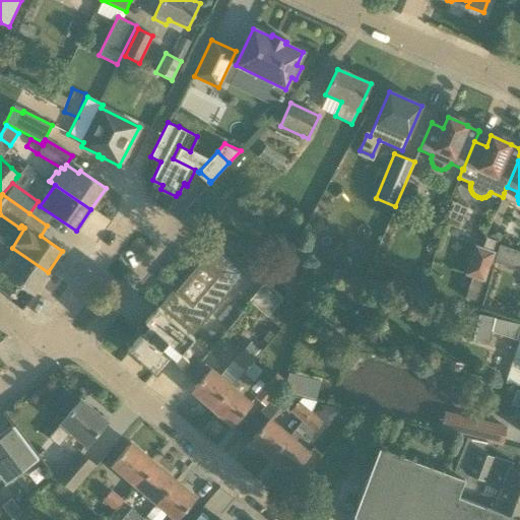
[(330,253),(340,234),(325,225),(315,246),(330,253)]
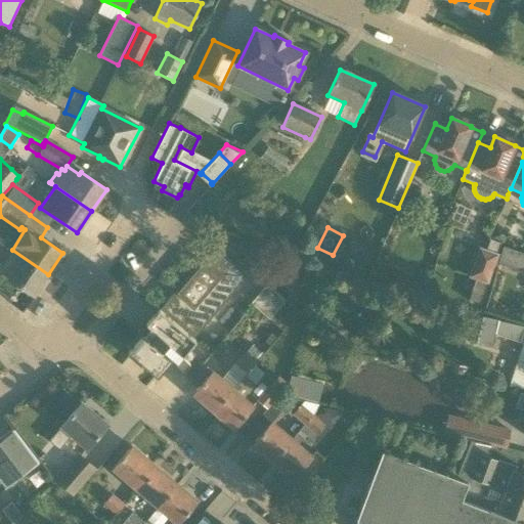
[(472,291),(483,294),(486,285),(488,286),(499,255),(497,254),(500,244),(490,239),(486,250),(479,247),(468,277),(475,279),(472,291)]
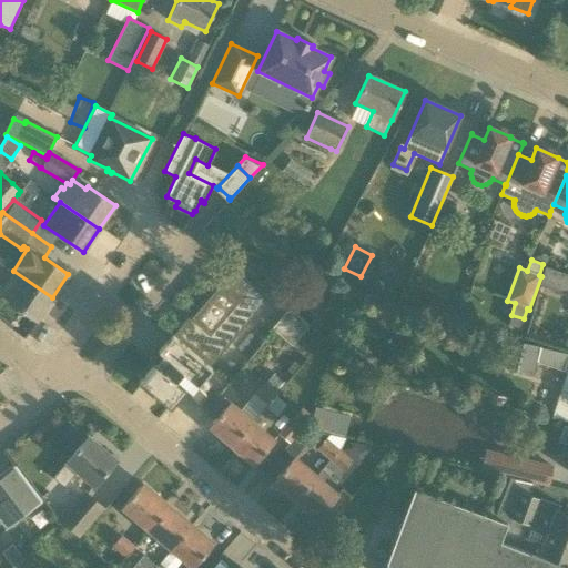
[(0,295),(36,321),(52,297),(13,271),(0,287),(0,295)]
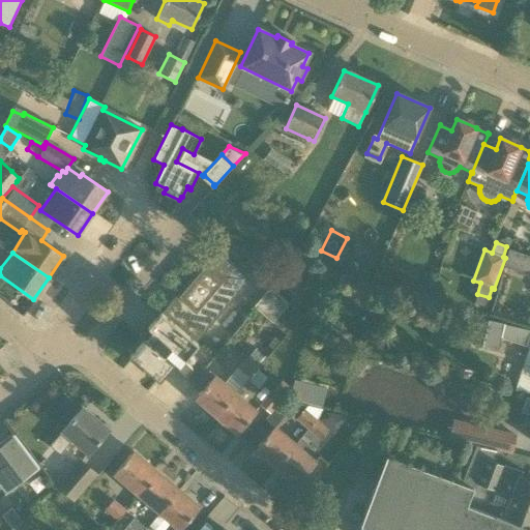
[(152,332),(133,356),(144,365),(158,378),(172,362),(184,373),(197,359),(189,352),(197,344),(195,343),(227,306),(240,290),(207,262),(163,313),(162,314),(149,329),(152,332)]
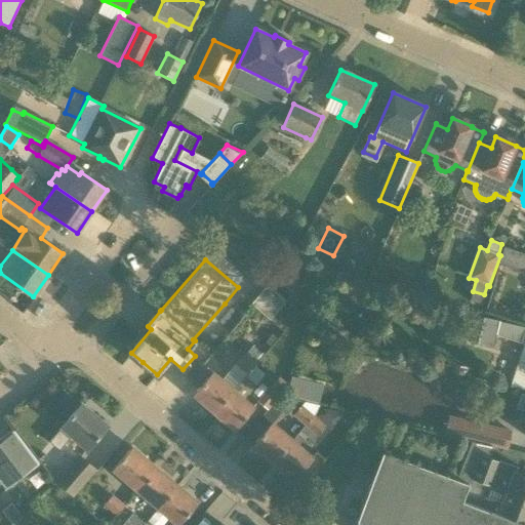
[(285,301),(267,286),(251,305),(270,321),(285,301)]
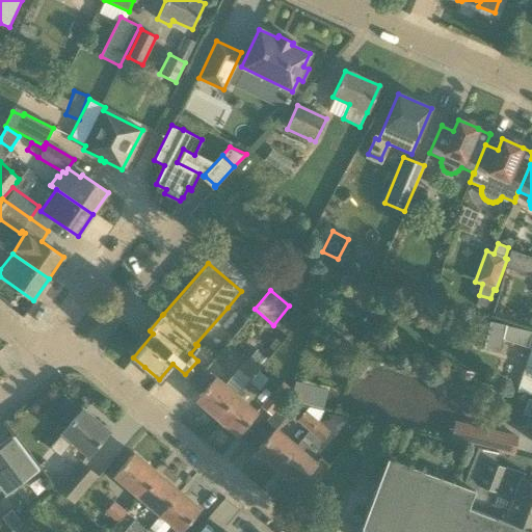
[(489,322),(483,347),(501,351),(507,325),(489,322)]
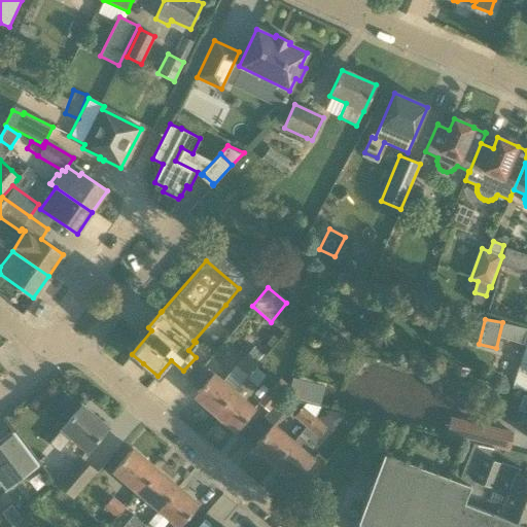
[(255,367),(265,357),(254,348),(245,358),(243,357),(236,366),(247,377),(255,367)]
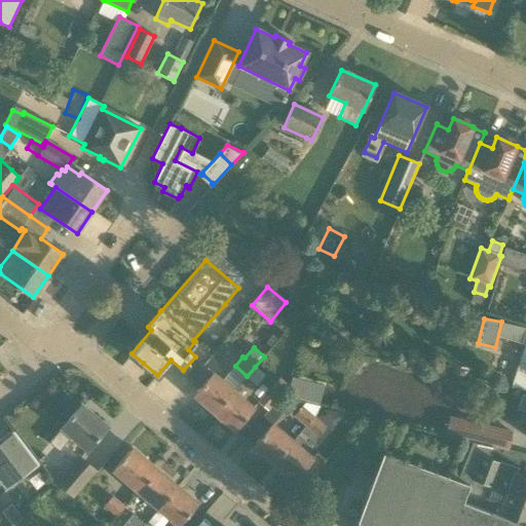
[(214,413),(233,391),(213,374),(193,396),(214,413)]
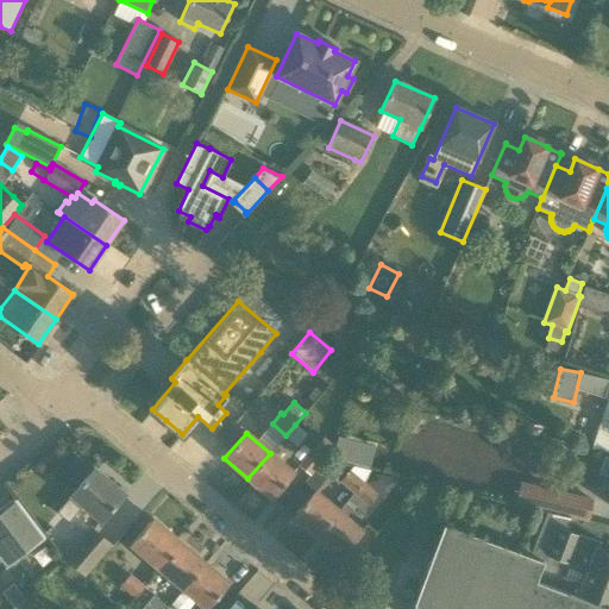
[(248,478),(272,500),(294,473),(282,464),(296,446),(284,437),(270,453),(248,478)]
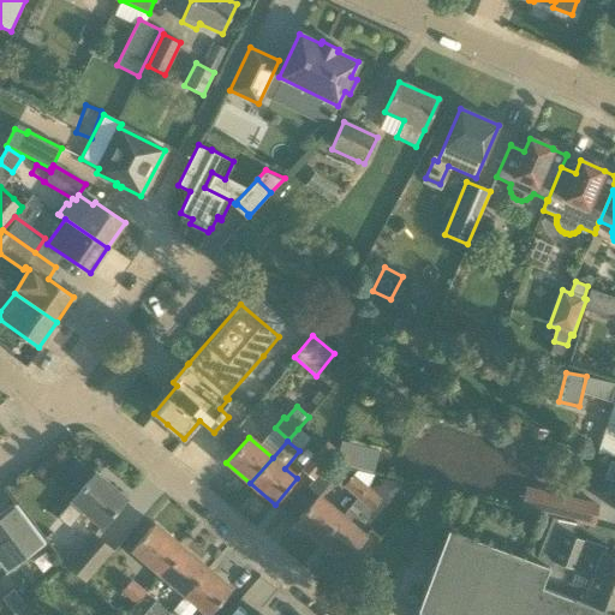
[(380,451),(341,441),(335,463),(374,473),(380,451)]
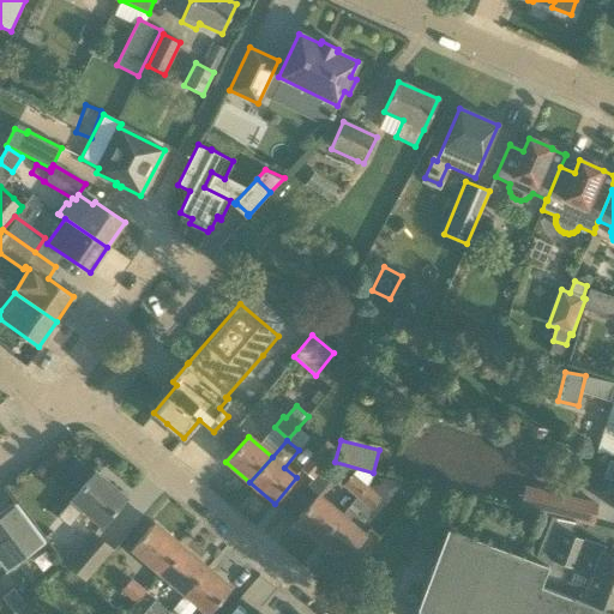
[(331,458),(320,449),(301,470),(312,480),(331,458)]
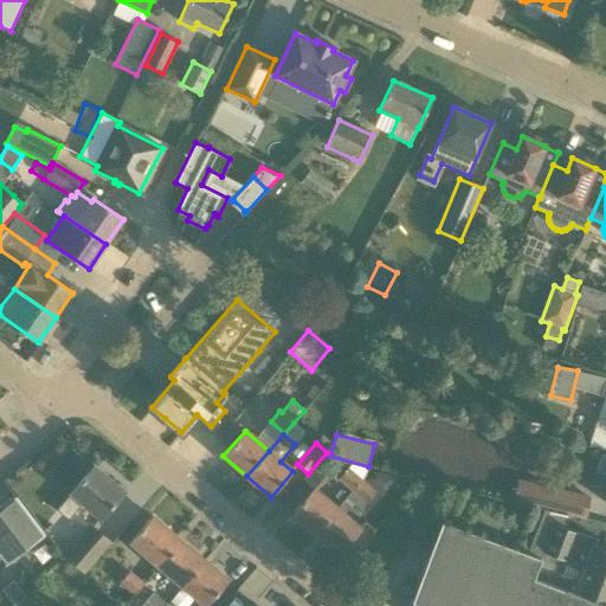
[(605,455),(601,453),(595,471),(605,475),(605,455)]
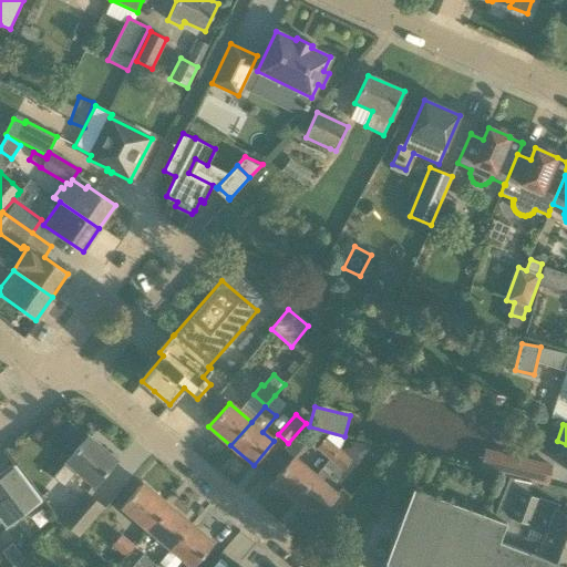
[(347,439),(329,434),(317,449),(330,460),(338,450),(347,439)]
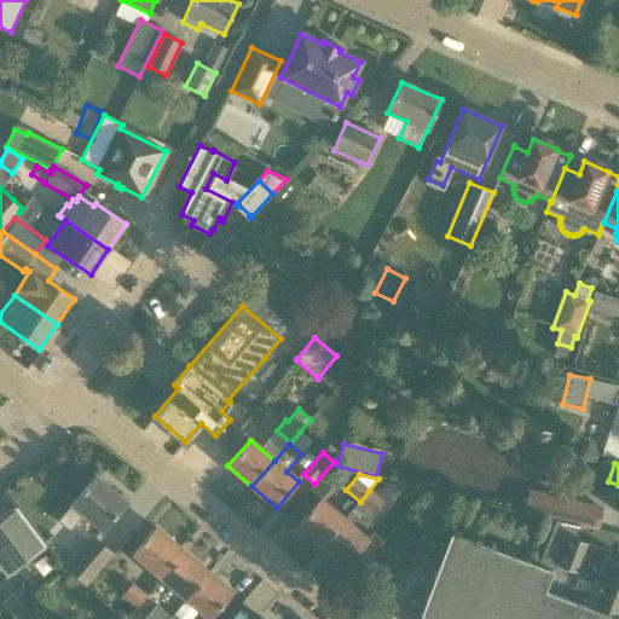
[(111,521),(127,503),(96,476),(71,504),(73,504),(58,521),(69,531),(84,514),(103,531),(111,521)]
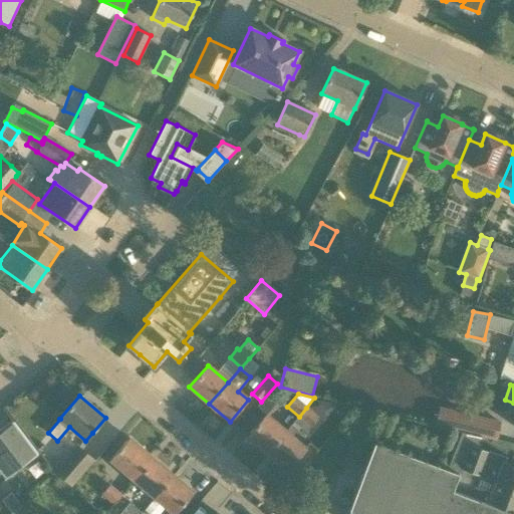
[(309,426),(310,427),(318,418),(311,412),(306,408),(299,417),(309,426)]
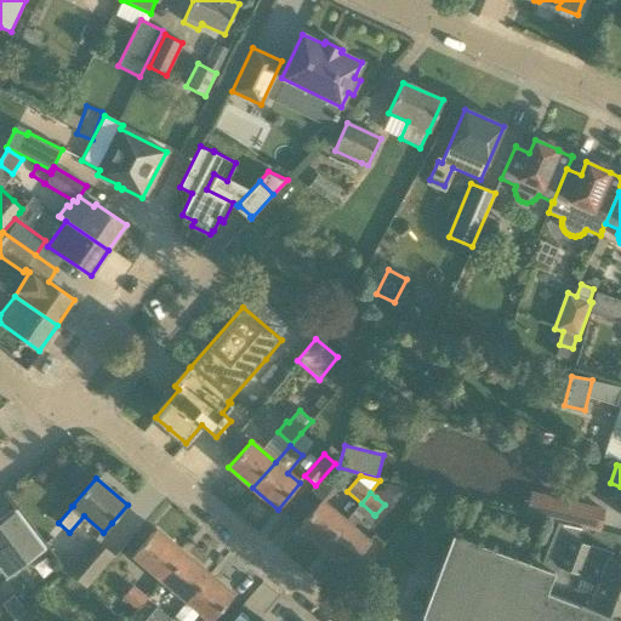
[(530,494),(525,513),(598,530),(603,512),(530,494)]
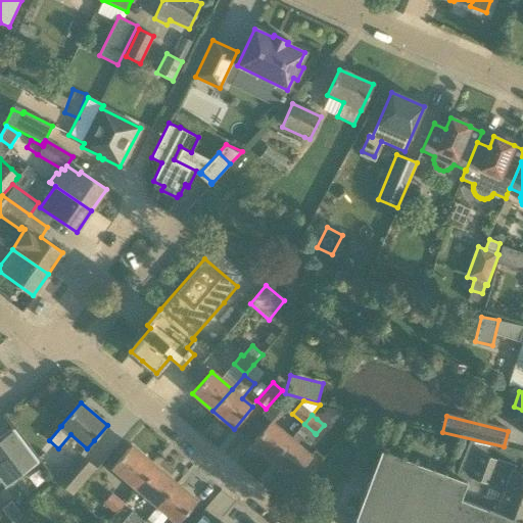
[(251,443),(272,462),(290,439),(270,422),(251,443)]
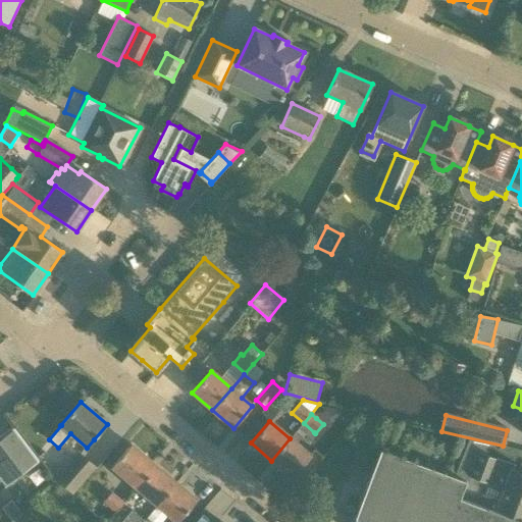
[(23,445),(11,428),(0,435),(0,490),(8,484),(5,480),(34,459),(23,445)]
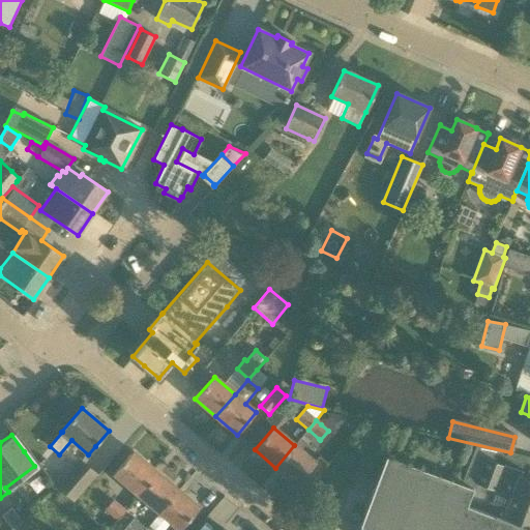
[(294,445),(275,468),(296,486),(310,470),(315,463),(305,454),(294,445)]
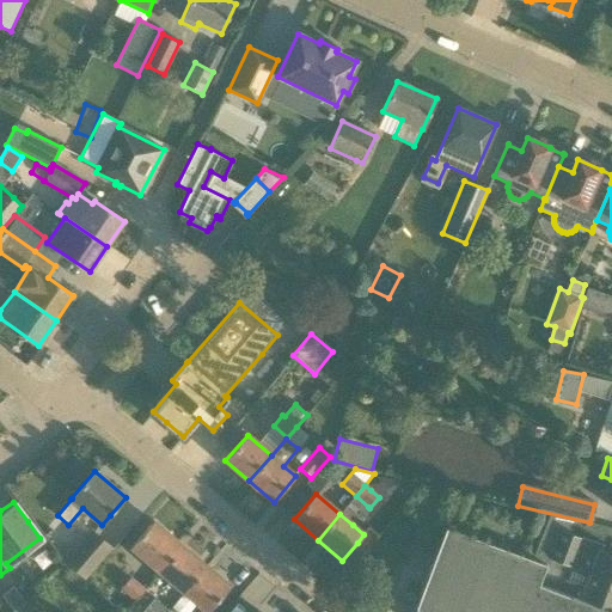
[(539,540),(532,560),(546,564),(539,585),(611,611),(611,556),(600,551),(601,545),(568,533),(573,521),(549,516),(545,525),(539,540)]
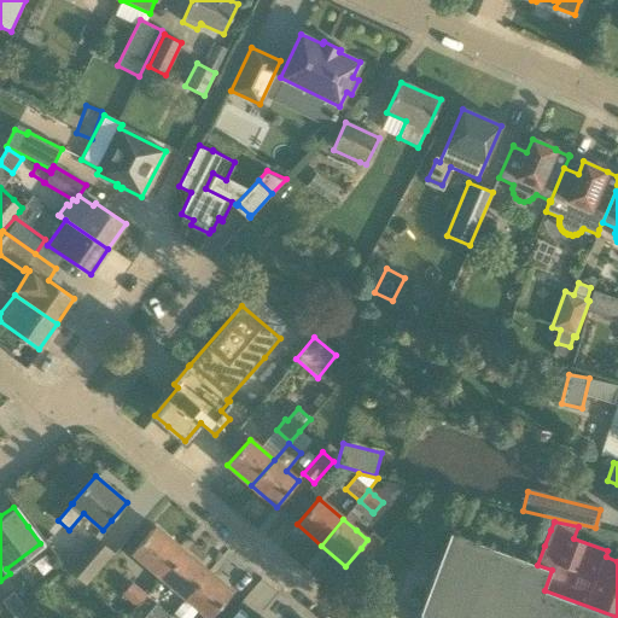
[(519,552),(524,537),(485,523),(481,537),(519,552)]
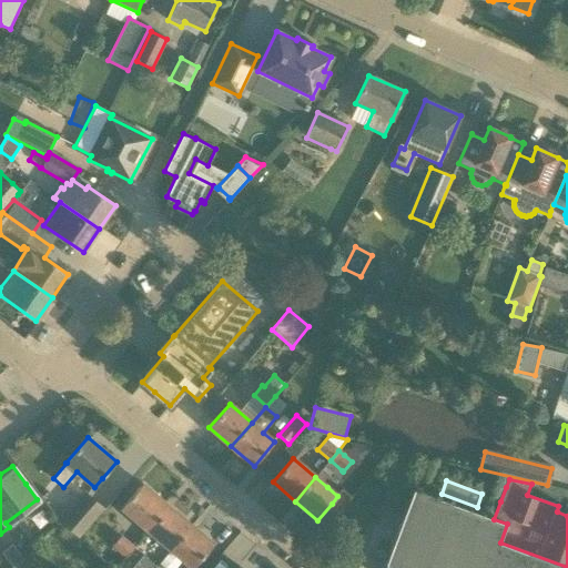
[(166,505),(142,484),(122,508),(145,528),(166,505)]
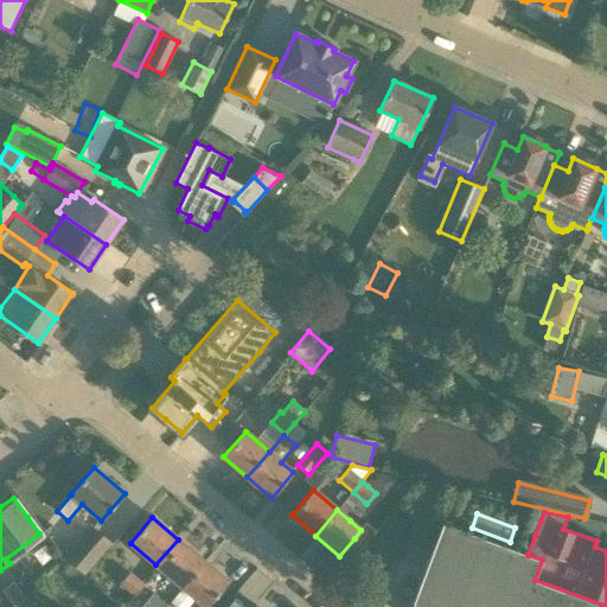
[(426,563),(411,604),(421,606),(606,606),(535,580),(542,560),(528,555),(442,522),(426,563)]
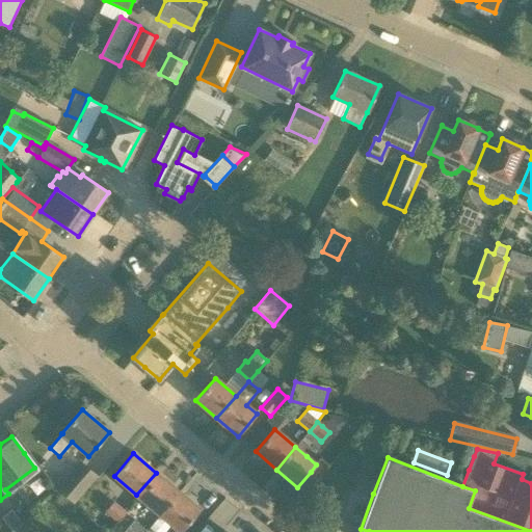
[(74,504),(98,477),(81,463),(58,490),(74,504)]
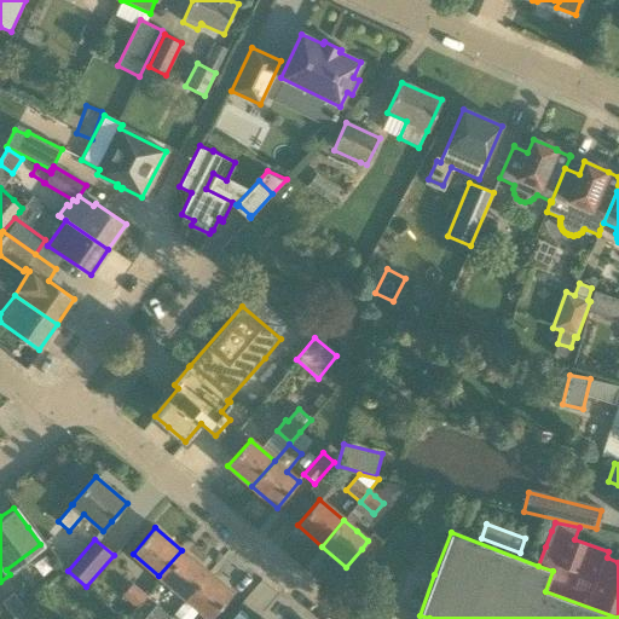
[(184,597),(207,572),(181,550),(158,576),(184,597)]
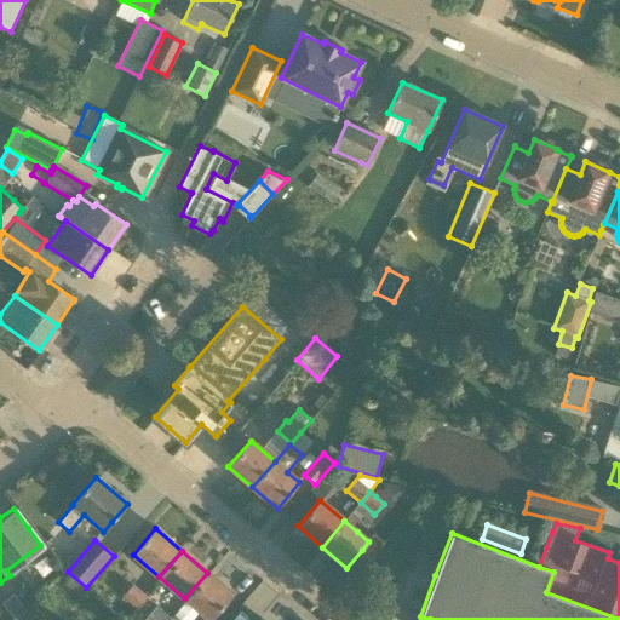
[(184,598),(210,619),(211,619),(233,595),(207,573),(184,598)]
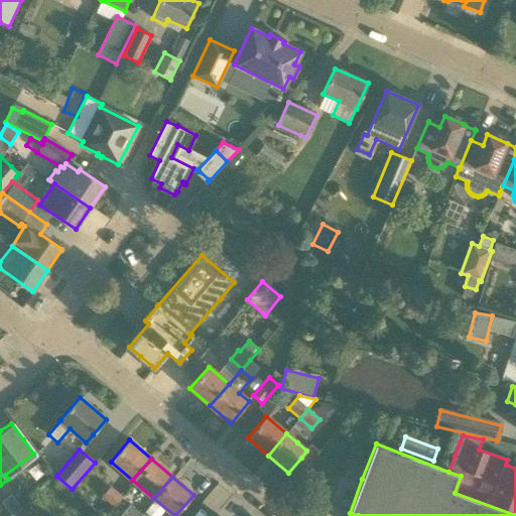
[(123,497),(110,487),(102,496),(115,507),(123,497)]
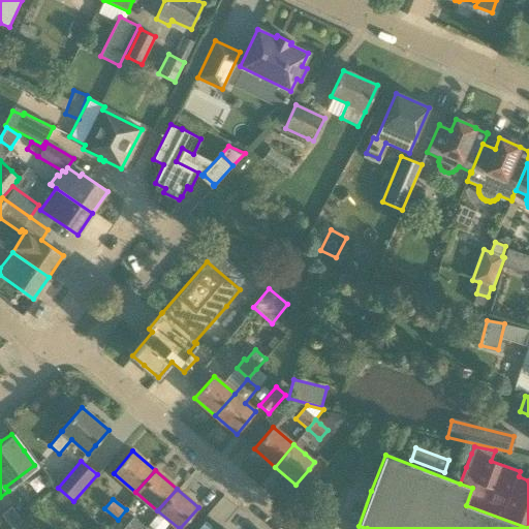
[(1,515),(11,528),(12,528),(22,521),(11,507),(1,515)]
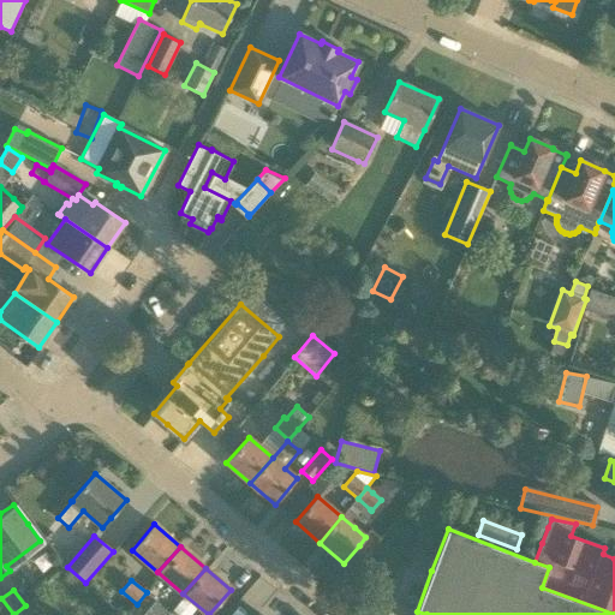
[(145,613),(147,614),(167,614),(169,613),(155,601),(145,613)]
